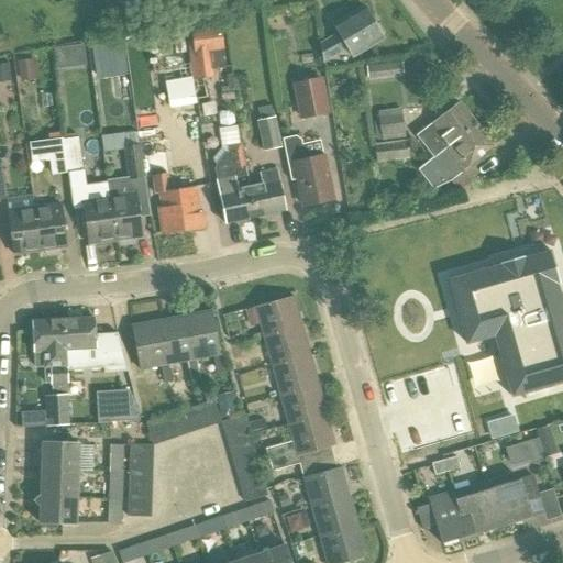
[(355,56),(386,39),(384,34),(384,33),(381,26),(378,26),(366,6),(337,23),(341,32),(322,43),(326,61),(350,46),(355,56)]
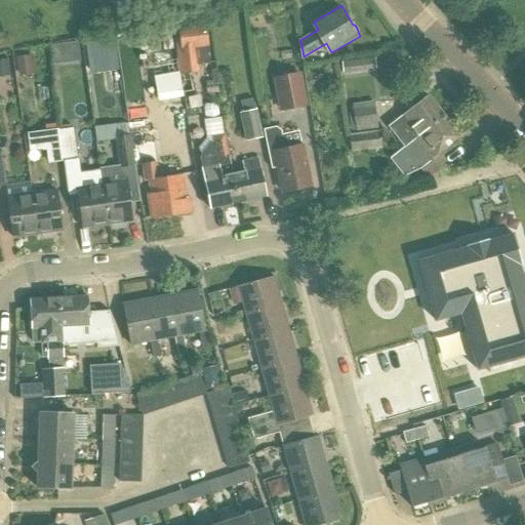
[(197,65),(195,48),(209,47),(206,21),(177,25),(184,74),(199,72),(198,65),(197,65)]
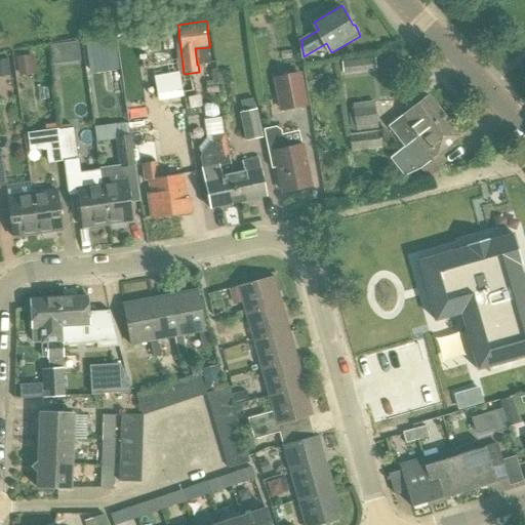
[(169,24),(160,26),(164,49),(173,48),(169,24)]
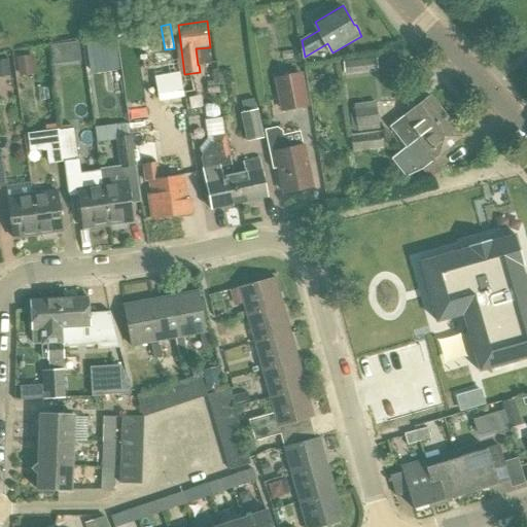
[(116,58),(114,41),(85,45),(88,62),(116,58)]
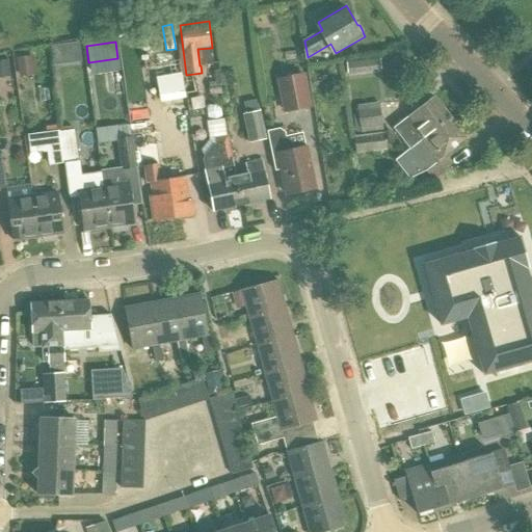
[(52,68),(64,65),(61,46),(49,47),(52,68)]
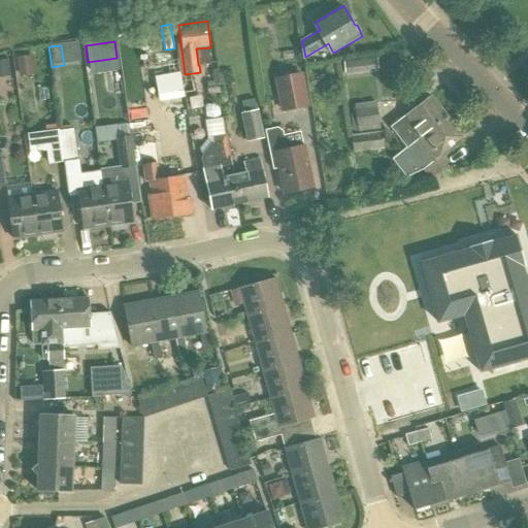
[(32,57),(18,59),(19,68),(33,66),(32,57)]
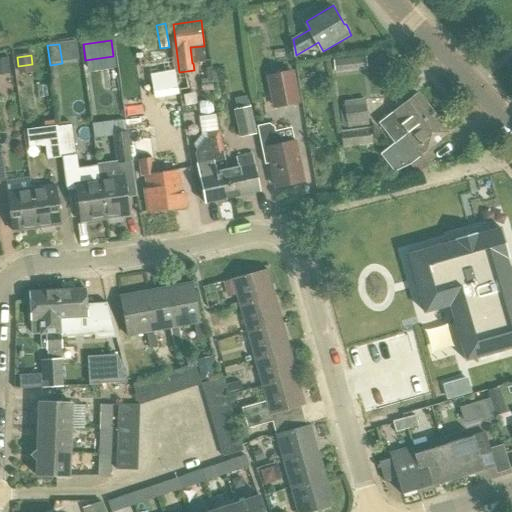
[(335,72),(367,68),(366,56),(333,60),(335,72)]
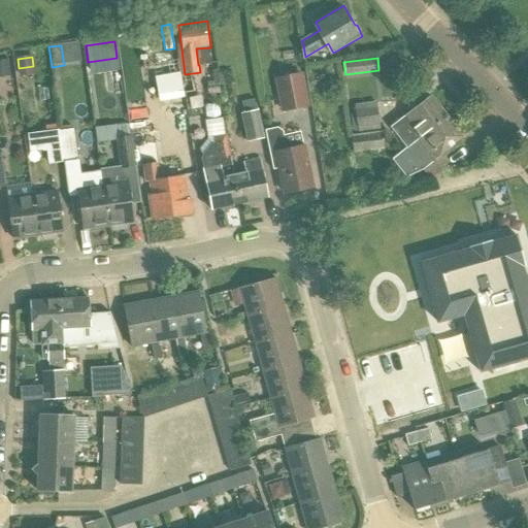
[(133,67),(134,98),(156,97),(154,66),(133,67)]
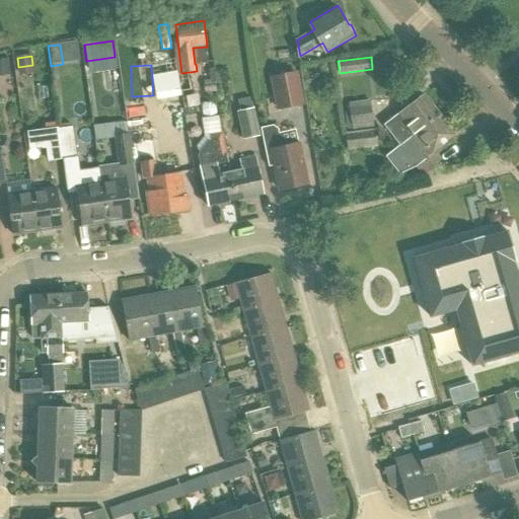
[(295,73),(272,77),(278,110),(302,106),(295,73)]
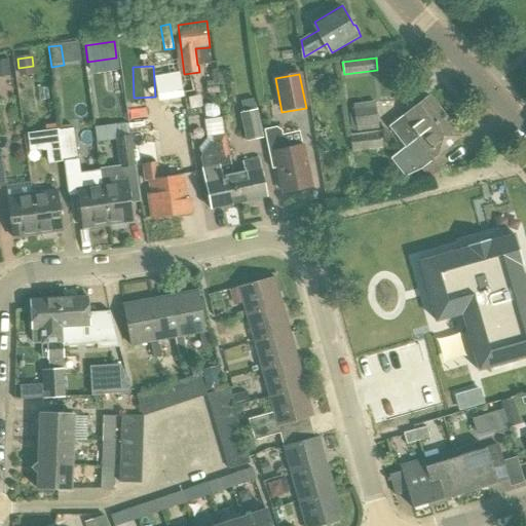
[(189,102),(190,80),(166,79),(165,101),(189,102)]
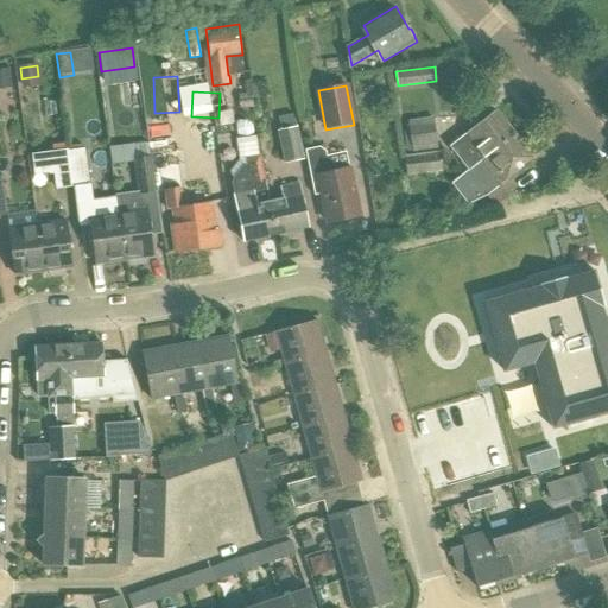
[(469,170),(515,133),(498,109),(450,145),(469,169),(466,171),(470,171),(469,170)]
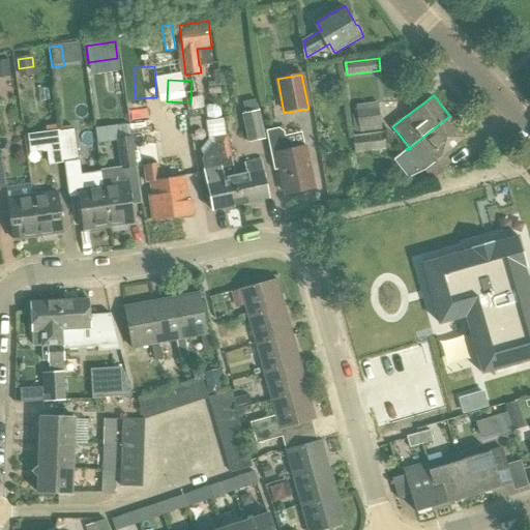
[(245,113),(241,114),(247,143),(265,139),(260,111),(259,111),(258,111),(255,99),(242,102),(245,113)]
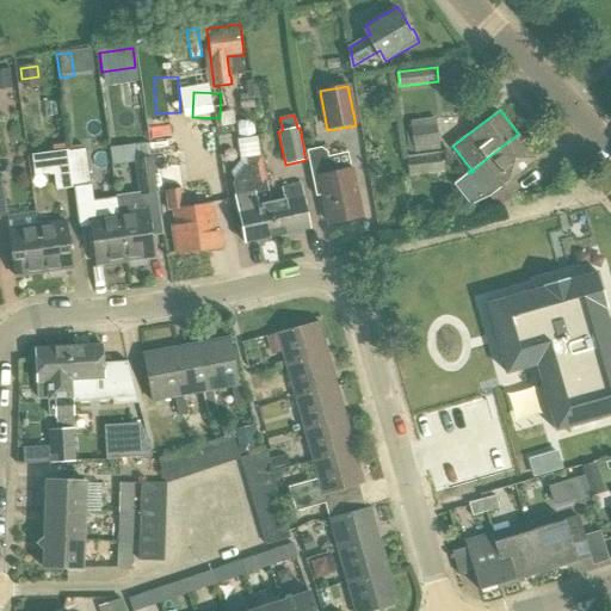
[(414,153),(439,149),(436,117),(411,121),(414,153)]
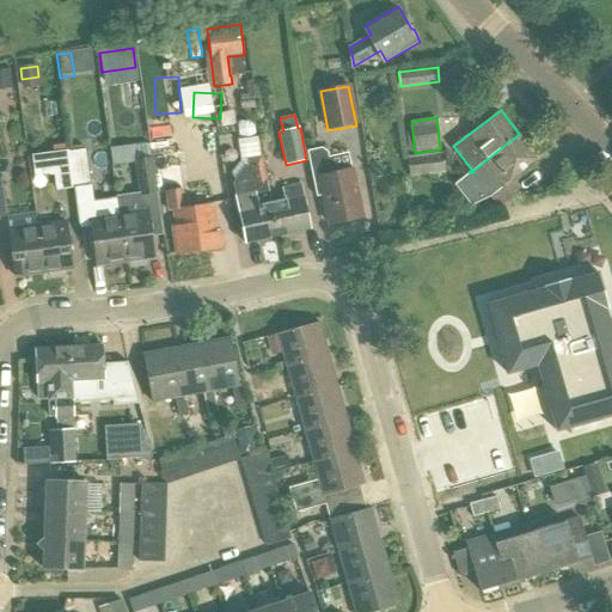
[(518,199),(521,195),(509,179),(538,158),(519,134),(472,171),(473,172),(469,172),(453,184),(471,206),(491,196),(497,202),(518,199)]
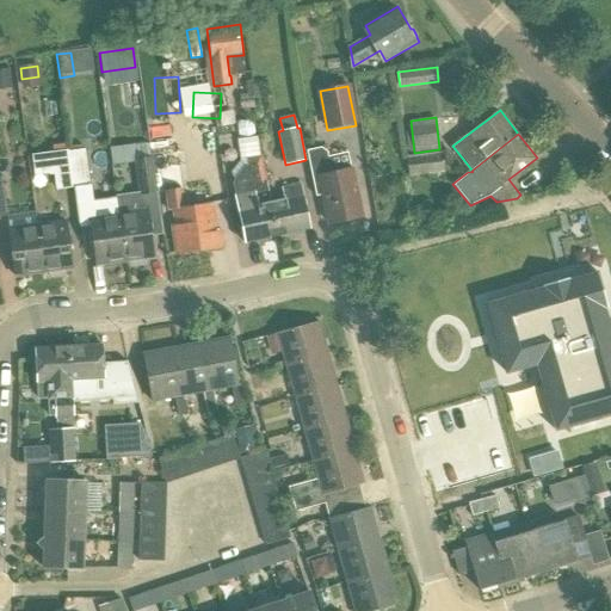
[(328,156),(327,152),(320,147),(306,150),(315,197),(325,195),(331,222),(362,215),(355,179),(353,179),(347,152),(328,156)]
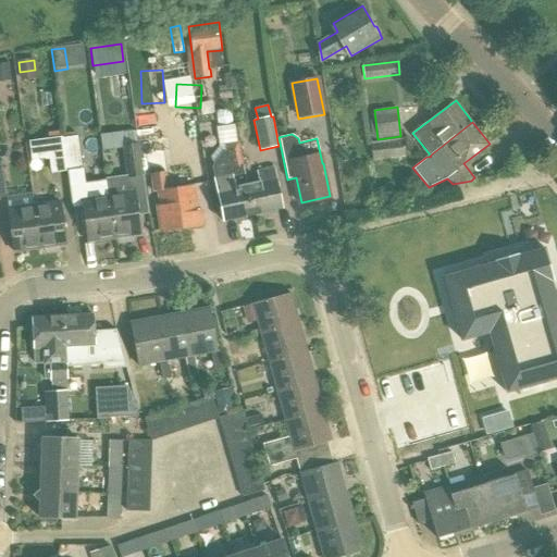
[(66,170),(82,168),(77,135),(62,137),(61,137),(66,170)]
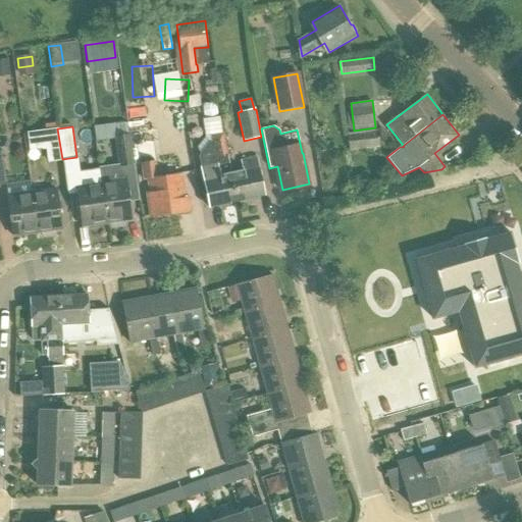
[(62,159),(57,128),(27,133),(30,150),(42,149),(42,150),(46,149),(48,162),(62,160),(62,159)]
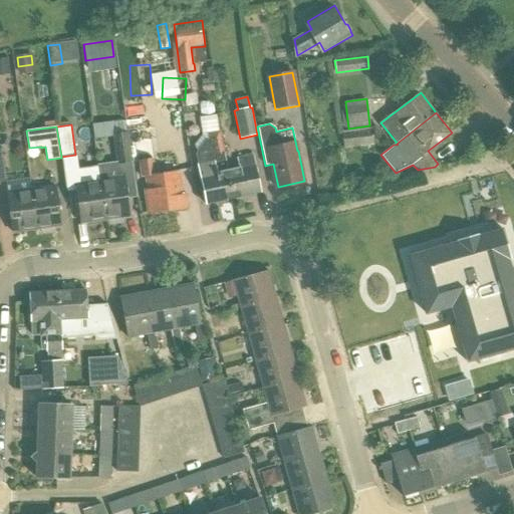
[(343,149),(373,145),(371,129),(342,133),(343,149)]
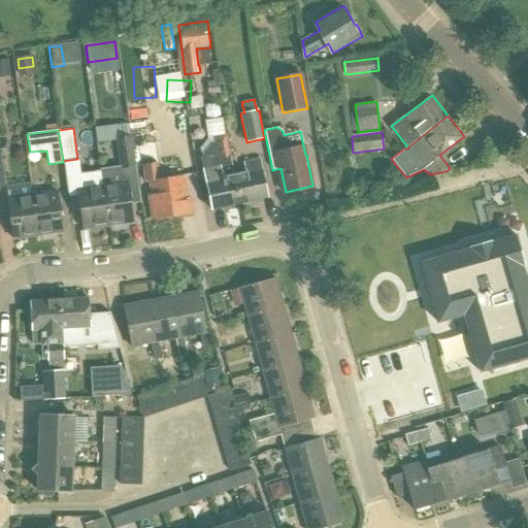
[(212,142),(200,157),(203,171),(211,208),(240,202),(234,174),(233,174),(226,134),(225,134),(211,137),(212,142)]
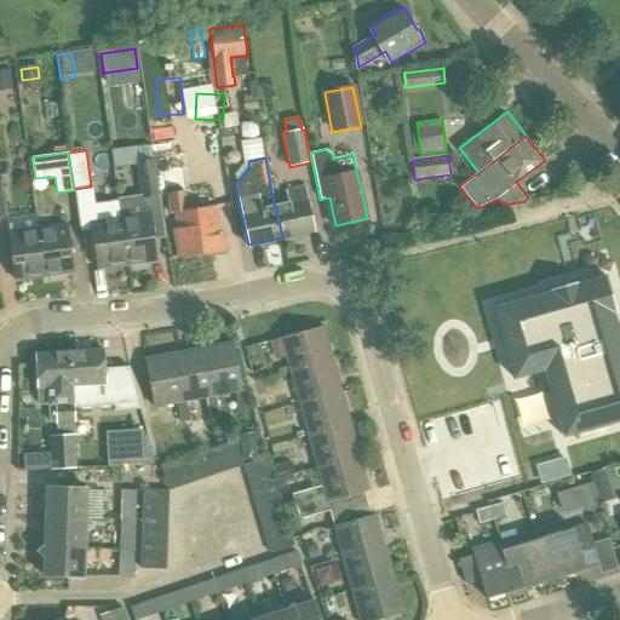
[(162,217),(165,216),(155,159),(136,161),(141,195),(118,199),(120,216),(127,264),(130,264),(135,271),(148,269),(150,260),(156,259),(150,222),(162,220),(162,217)]
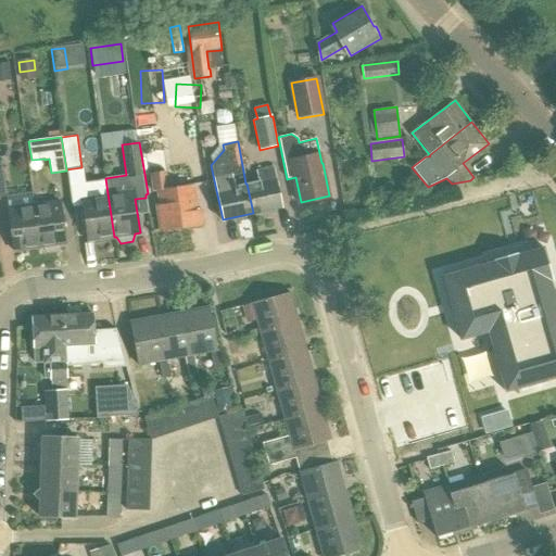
[(247,184),(253,213),(282,206),(275,167),(256,172),(258,180),(247,184)]
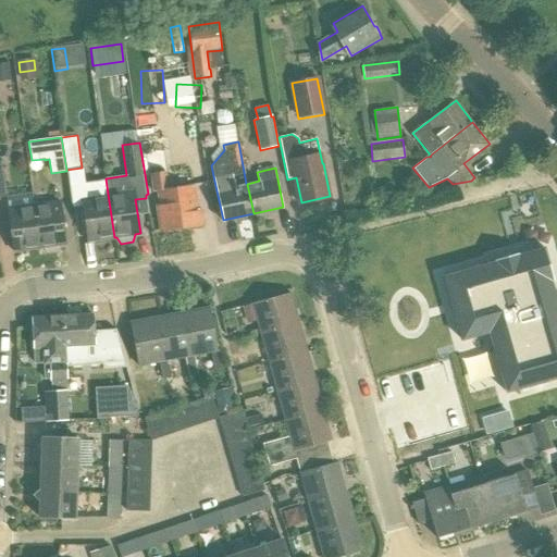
[(166,173),(150,175),(153,194),(155,193),(155,192),(159,190),(161,205),(158,205),(161,231),(203,224),(201,209),(198,209),(195,184),(169,188),(166,173)]
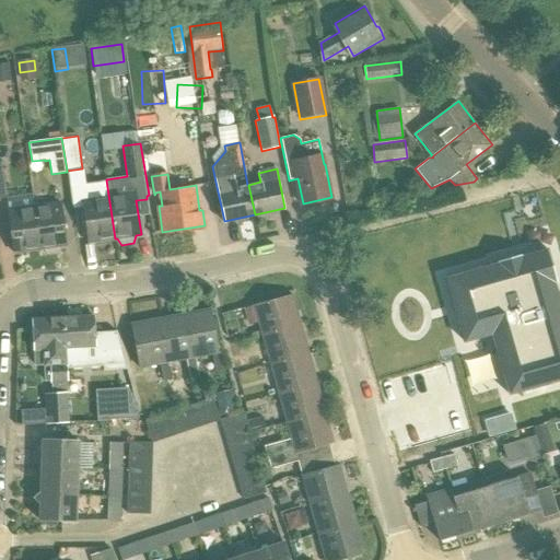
[(90,242),(115,238),(108,195),(83,198),(90,242)]
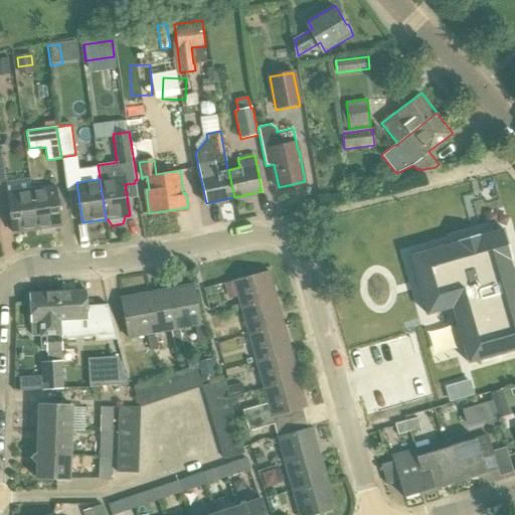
[(53,232),(55,226),(61,225),(55,185),(32,189),(38,229),(39,229),(42,234),(53,232)]
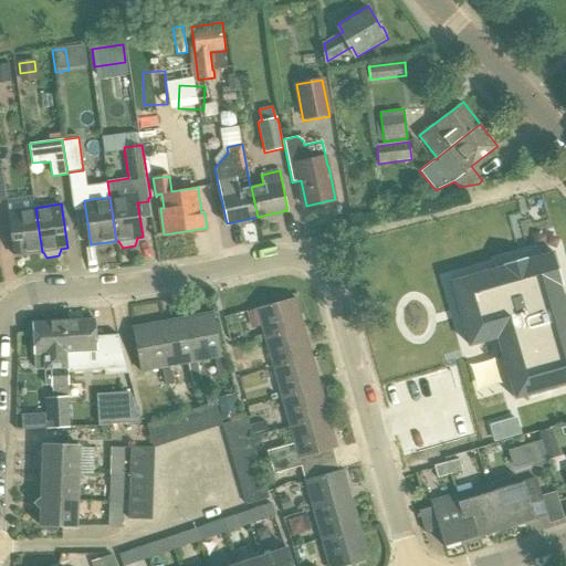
[(14,257),(42,252),(35,208),(8,211),(14,257)]
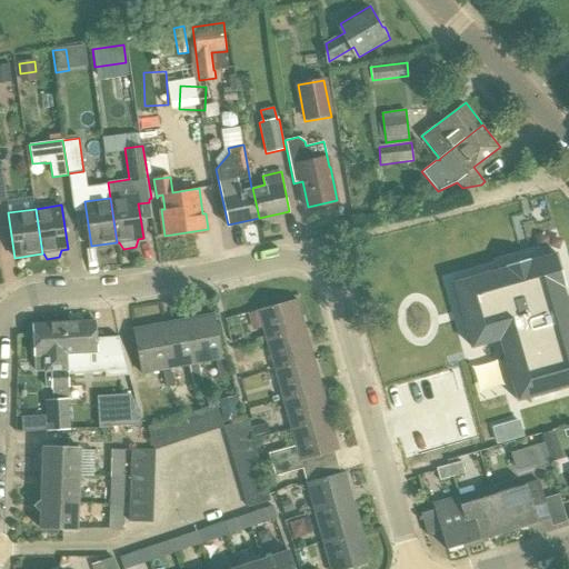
[(513,256),(462,270),(481,333),(508,326),(526,387),(568,373),(568,255),(565,240),(538,248),(538,246),(512,252),(513,256)]
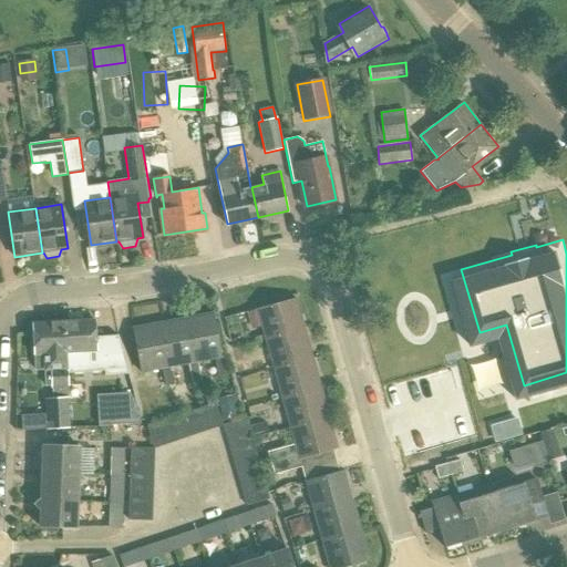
[(267,342),(305,331),(295,298),(257,309),(267,342)]
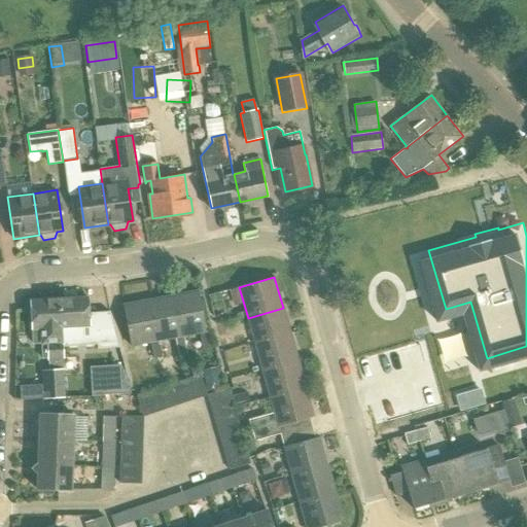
[(199,291),(173,295),(180,336),(183,335),(200,331),(203,350),(211,348),(208,330),(205,330),(199,291)]
